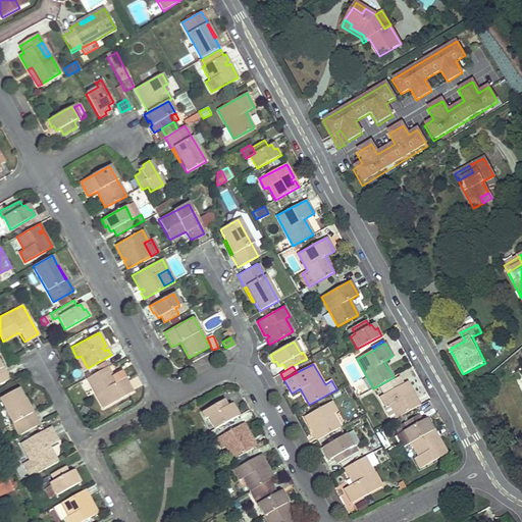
[(0,382),(8,379),(2,367),(0,367),(0,382)]
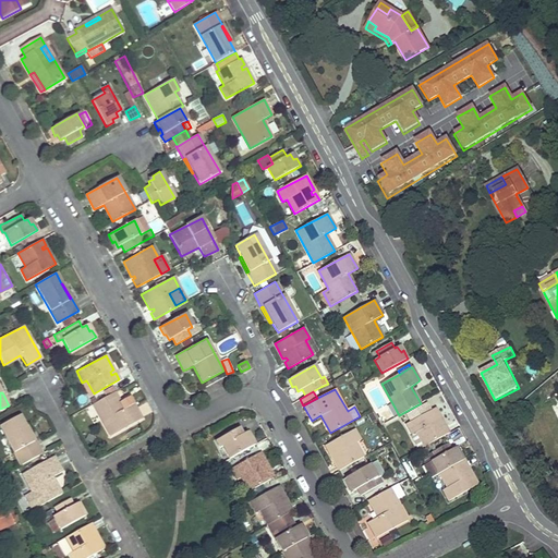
[(113,392),(92,404),(109,436),(141,420),(132,404),(129,398),(120,403),(113,392)]
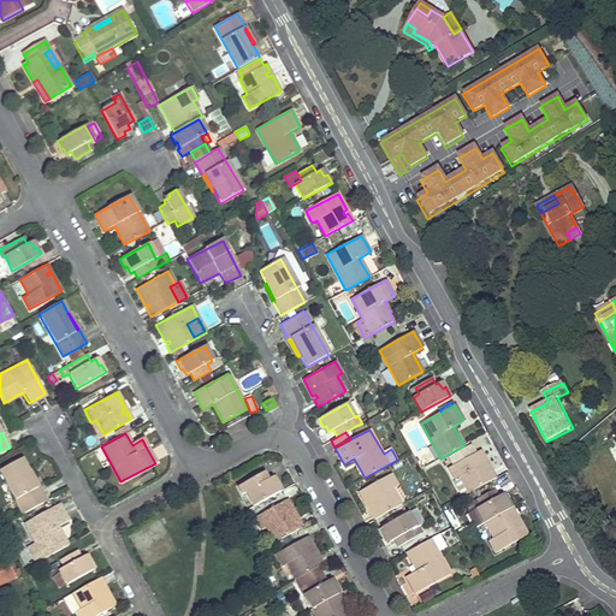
[(471,445),(451,456),(455,463),(474,454),(471,445)]
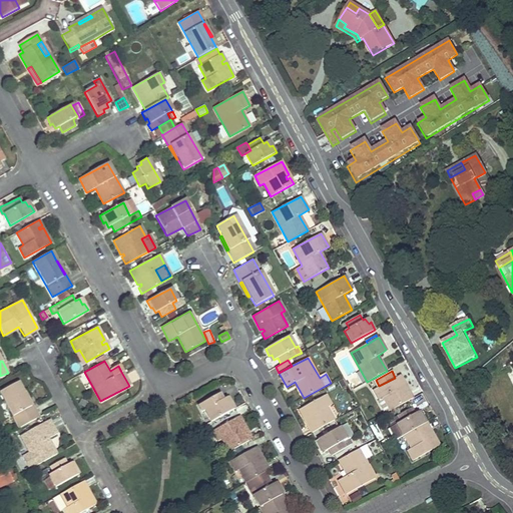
[(379,386),(374,389),(379,399),(383,397),(391,410),(414,398),(410,391),(406,393),(404,391),(405,391),(409,389),(401,375),(395,378),(379,386)]
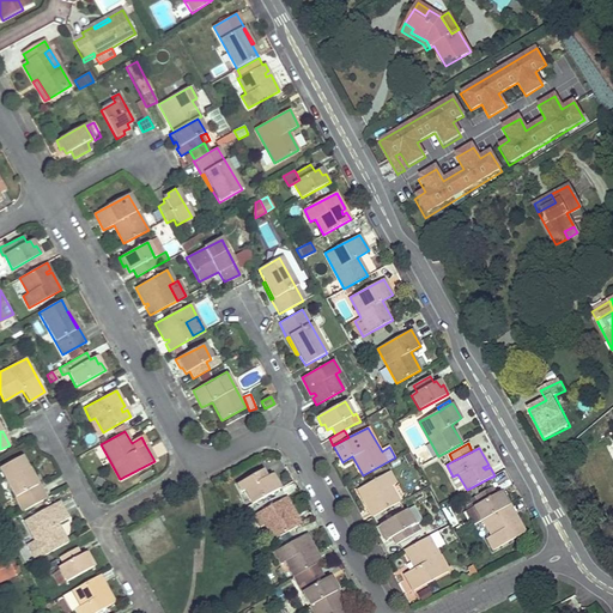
[(20,456),(0,467),(0,472),(20,513),(46,499),(37,484),(36,485),(26,468),(20,456)]
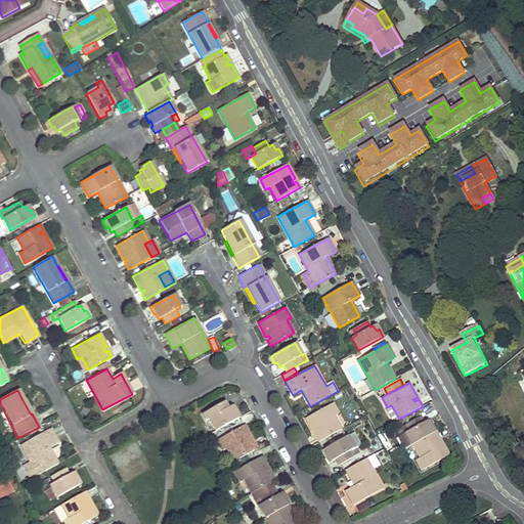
[(25,399),(23,400),(31,415),(32,413),(25,399)]
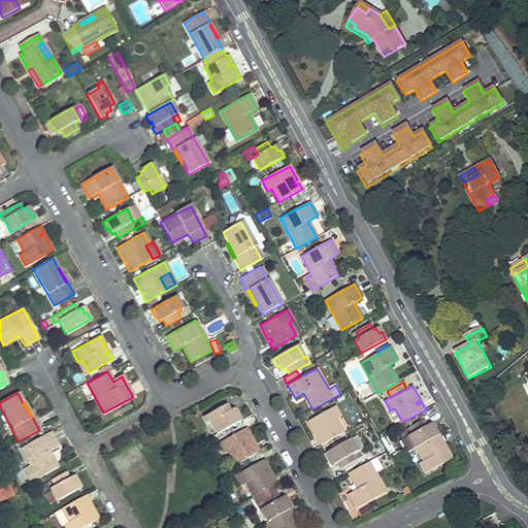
[(212,413),(206,416),(204,418),(207,424),(210,423),(217,434),(242,420),(238,414),(236,415),(233,409),(229,411),(226,405),(212,413)]
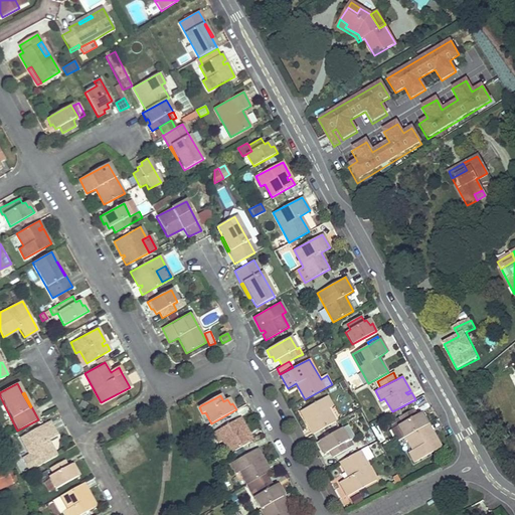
[(327,395),(300,410),(308,424),(311,422),(312,425),(309,427),(313,434),(336,421),(329,407),(333,405),(327,395)]
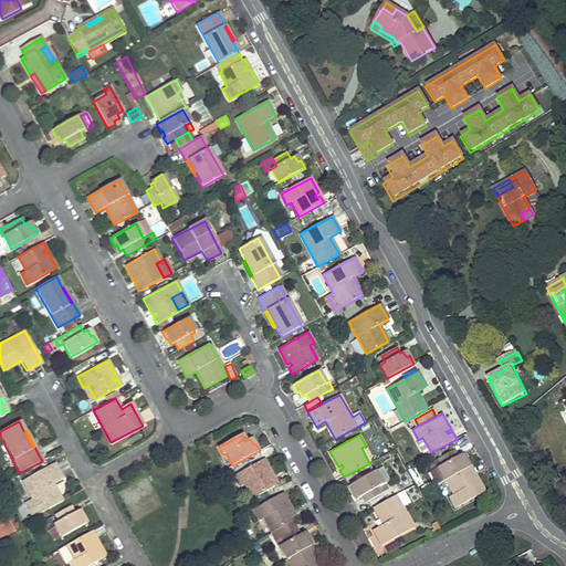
[(422,438),(418,440),(427,456),(431,452),(422,438)]
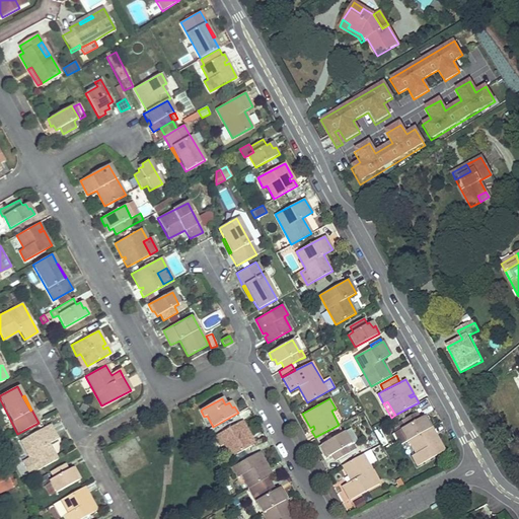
[(416,413),(402,421),(392,427),(395,433),(394,433),(401,445),(408,441),(432,428),(428,421),(425,422),(422,417),(420,419),(416,413)]
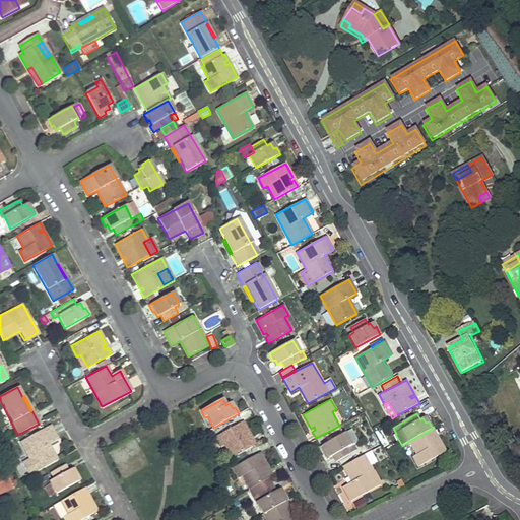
[(239,424),(219,434),(215,437),(220,447),(224,445),(232,458),(255,445),(252,438),(247,440),(246,438),(250,435),(243,421),(239,424)]
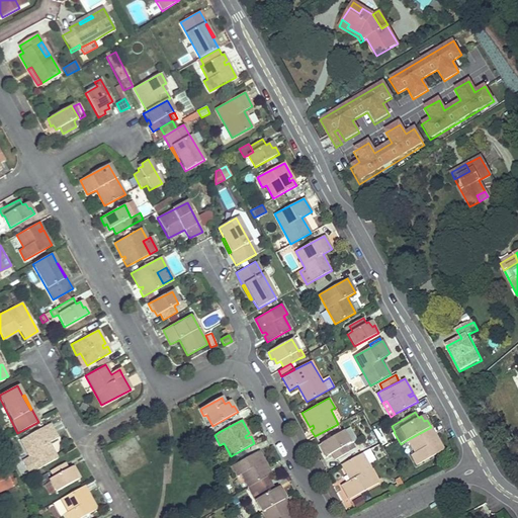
[(49,424),(19,440),(31,461),(35,470),(57,458),(48,442),(56,438),(49,424)]
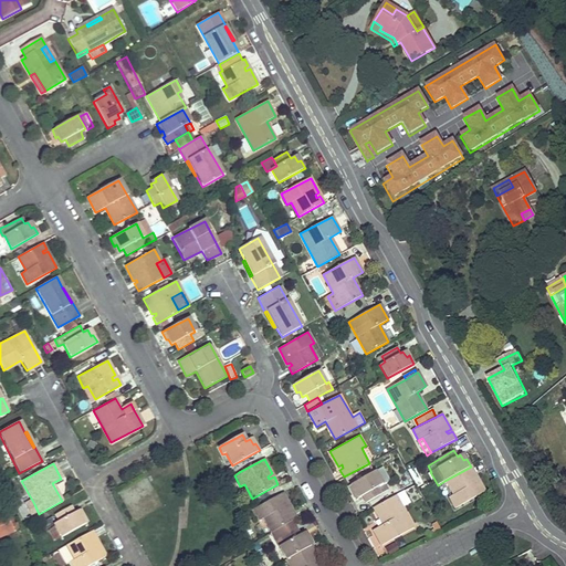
[(471,467),(444,481),(453,495),(449,499),(454,509),(485,491),(471,467)]
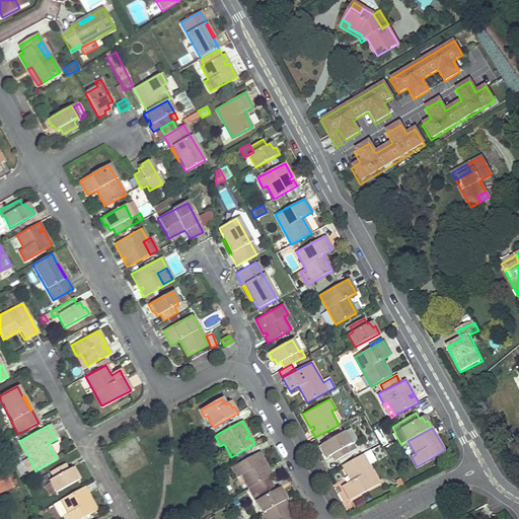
[(344,432),(319,445),(323,453),(325,451),(328,456),(331,455),(336,460),(349,453),(346,447),(351,444),(344,432)]
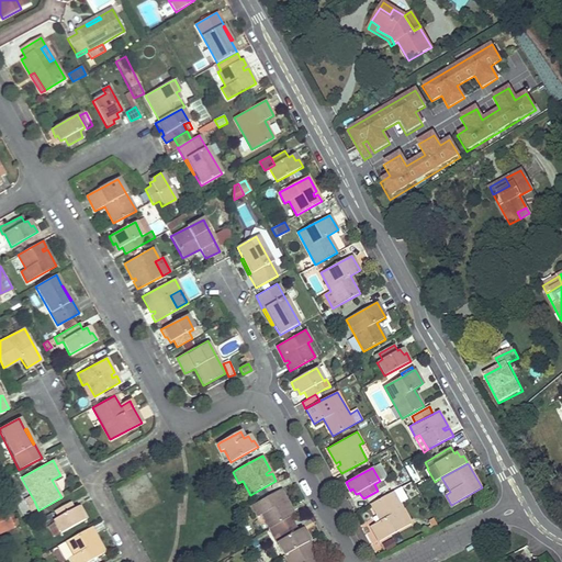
[(415,468),(407,471),(412,485),(419,483),(415,468)]
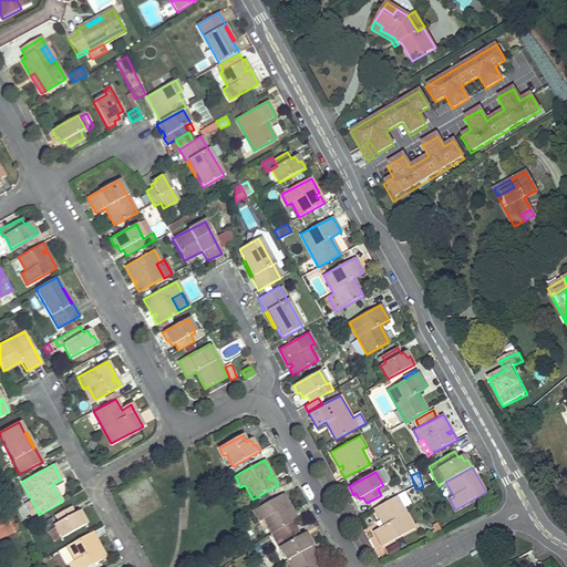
[(385,484),(383,485),(378,488),(381,495),(390,491),(385,484)]
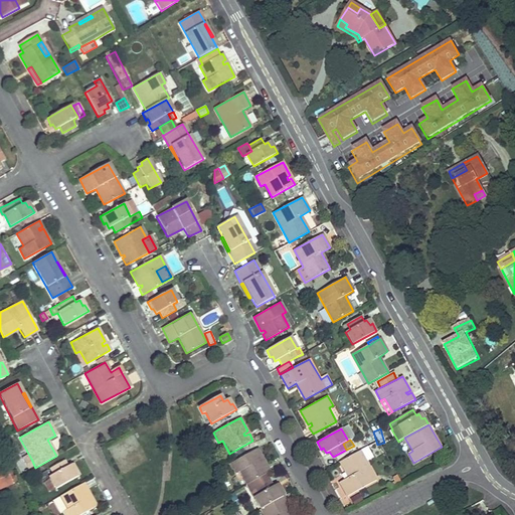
[(256,449),(230,463),(235,473),(239,472),(246,484),(266,474),(270,471),(266,465),(263,467),(262,465),(265,463),(256,449)]
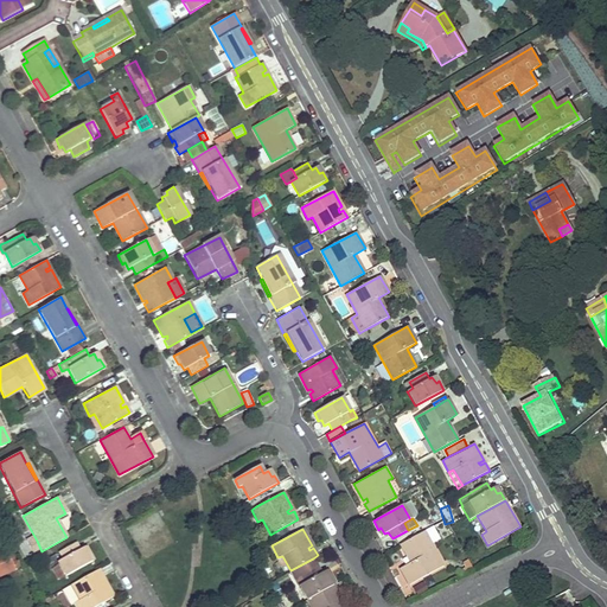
[(425,531),(400,544),(407,556),(410,562),(406,566),(401,568),(409,585),(443,566),(425,531)]
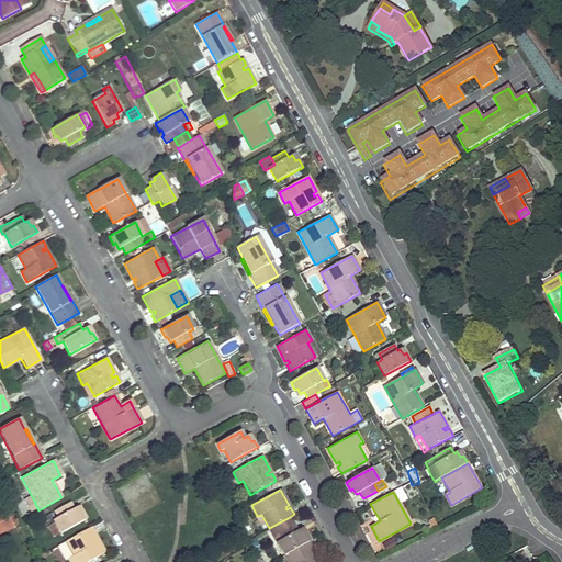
[(34,501),(29,504),(33,513),(38,510),(34,501)]
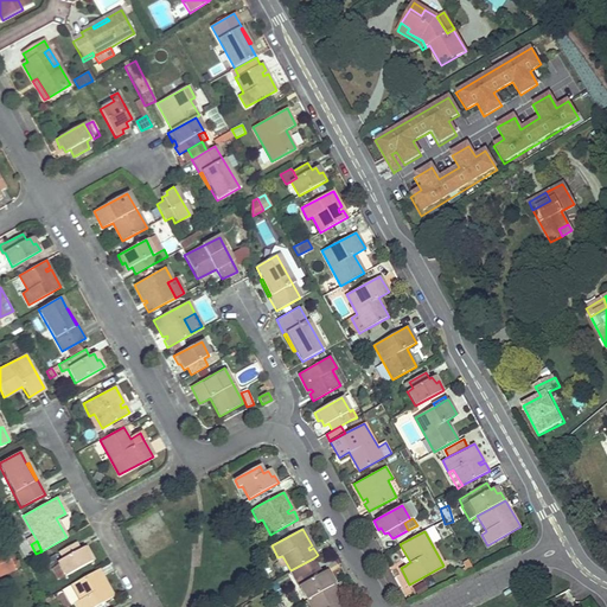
[(74,543),(58,551),(62,558),(56,561),(63,575),(91,560),(88,553),(85,554),(82,547),(77,550),(74,543)]
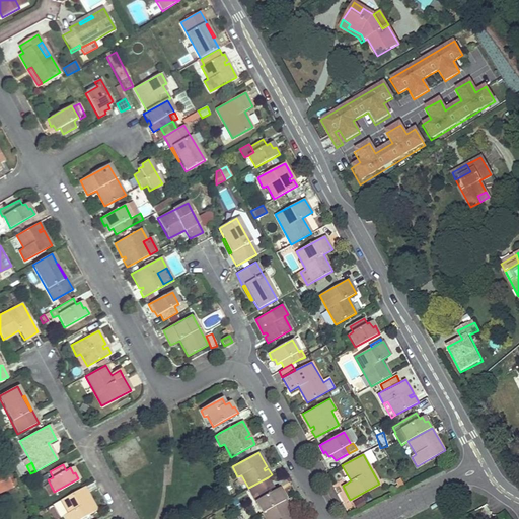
[(8,469),(3,471),(9,487),(14,485),(8,469)]
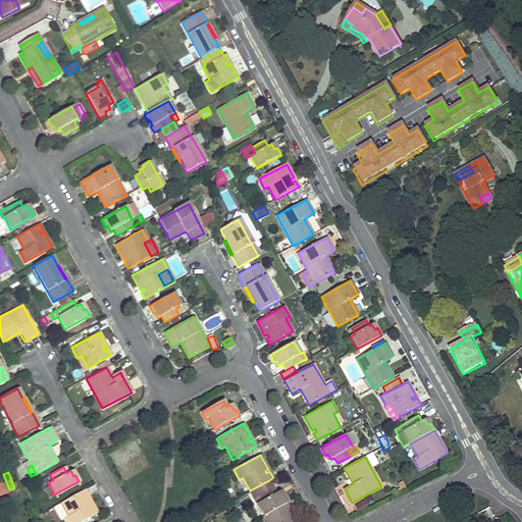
[(3,474),(0,474),(0,492),(9,489),(3,474)]
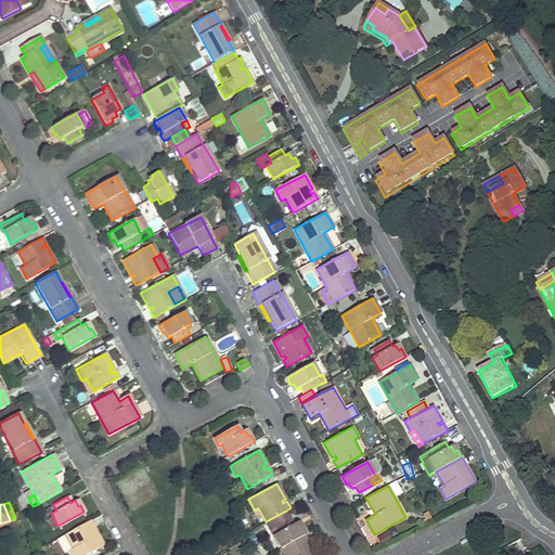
[(294,524),(291,518),(286,511),(266,521),(271,530),(276,527),(280,531),(273,536),(281,549),(306,534),(307,533),(302,527),(300,528),(297,521),(294,524)]
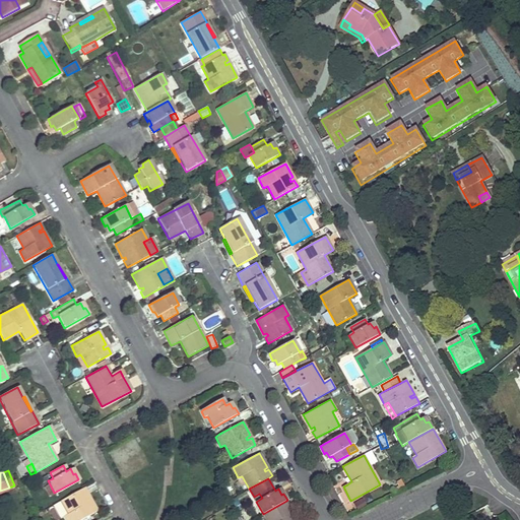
[(83,488),(60,501),(67,513),(63,515),(65,519),(77,519),(95,510),(88,496),(84,499),(83,496),(86,494),(83,488)]
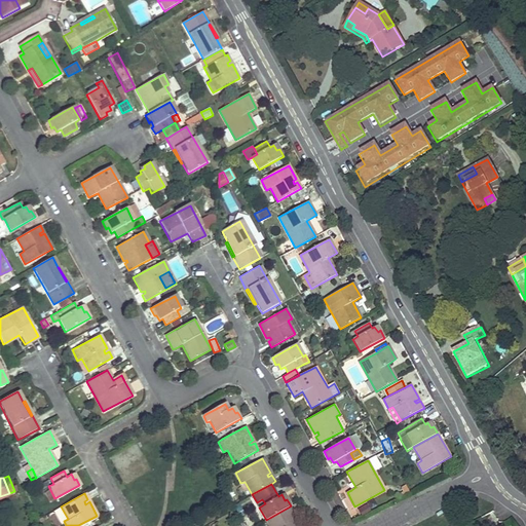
[(367,505),(358,509),(361,516),(369,513),(367,505)]
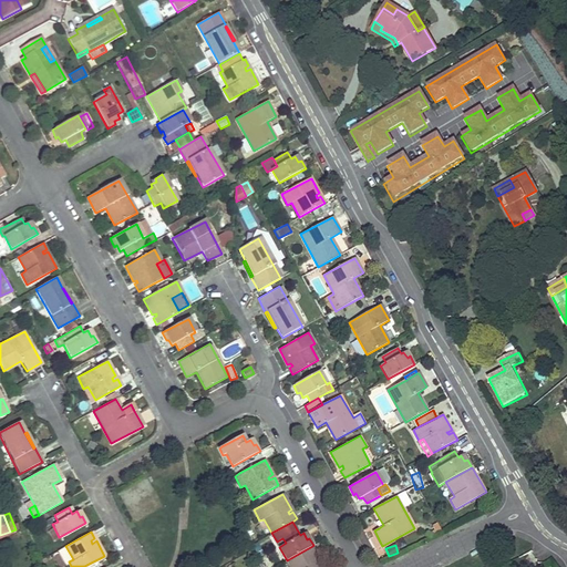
[(65,546),(58,550),(65,564),(69,562),(73,559),(65,546)]
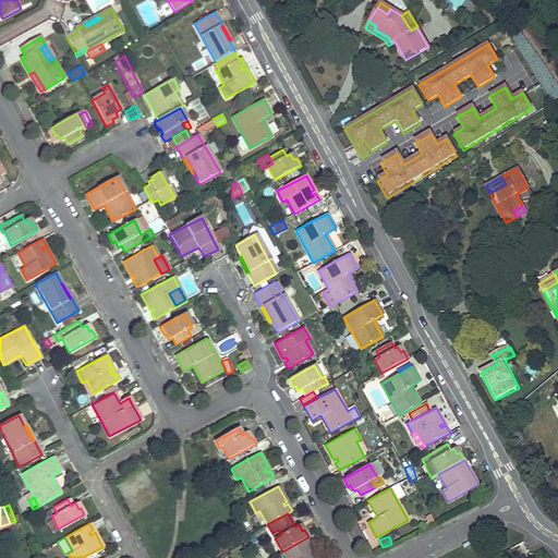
[(307,537),(282,552),(286,557),(318,557),(313,546),(312,546),(307,548),(306,546),(311,544),(307,537)]
